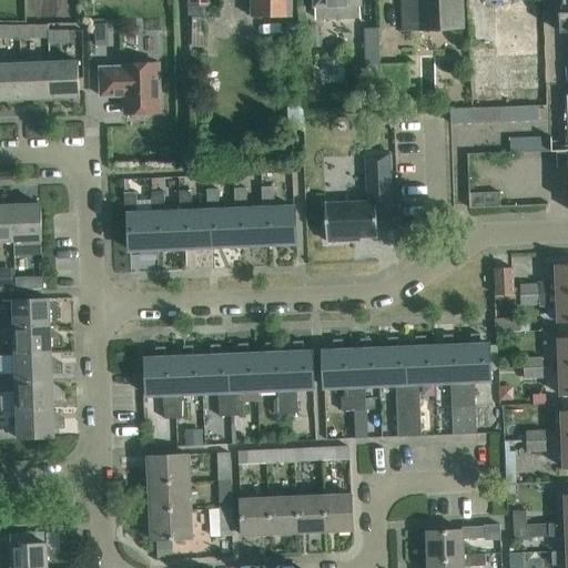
[(293,17),(292,0),(252,0),(253,17),(293,17)]
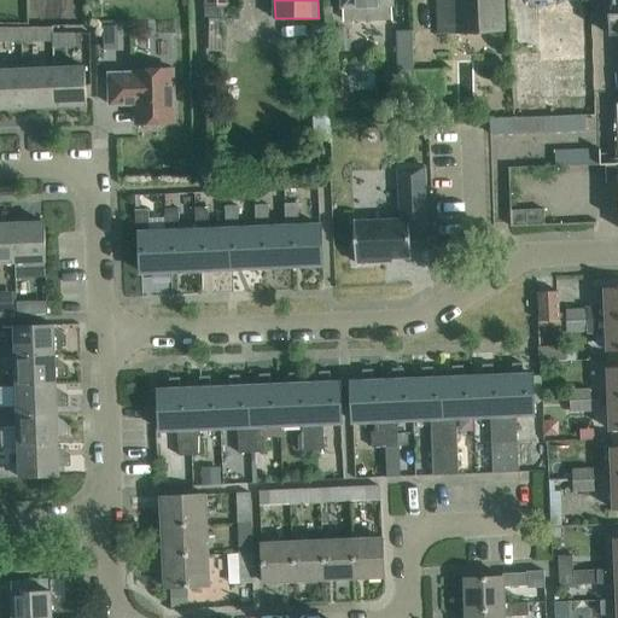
[(392,5),(392,0),(342,0),(343,7),(344,7),(345,21),(368,19),(368,18),(392,18),(391,6),(392,5)]
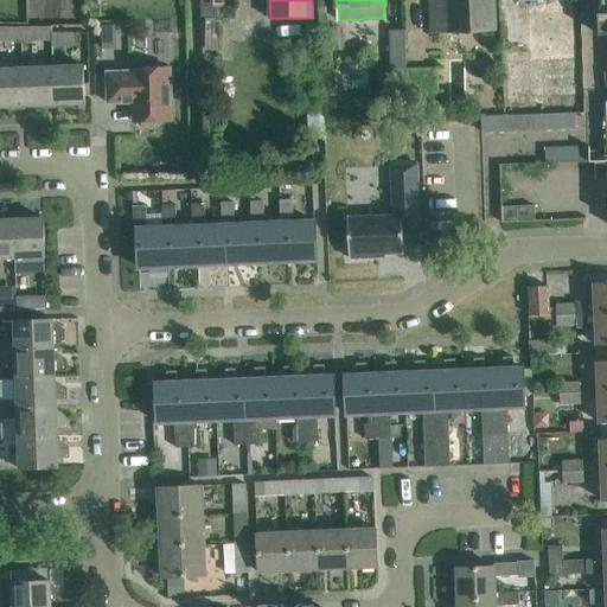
[(496,31),(494,0),(428,0),(430,33),(496,31)]
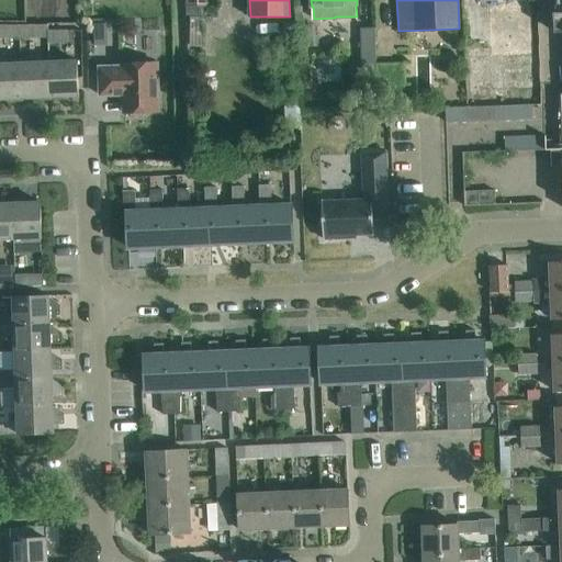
[(478,0),(480,38),(485,38),(535,36),(534,0),(478,0)]
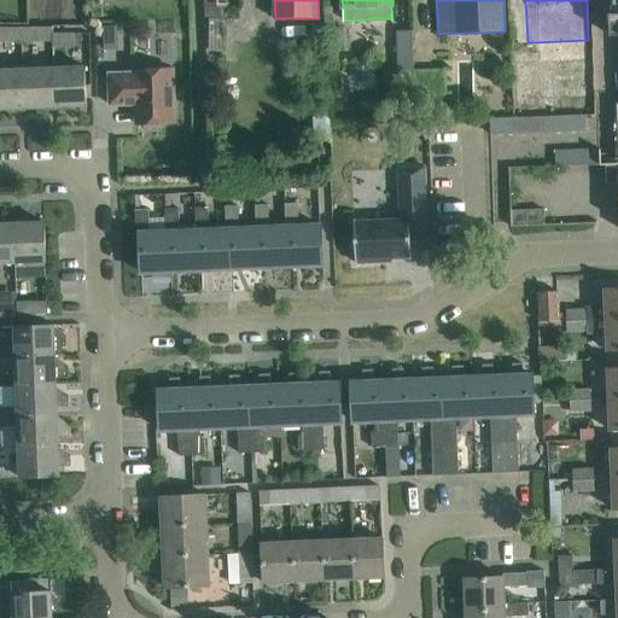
[(0,41),(23,41),(23,28),(0,28),(0,41)]
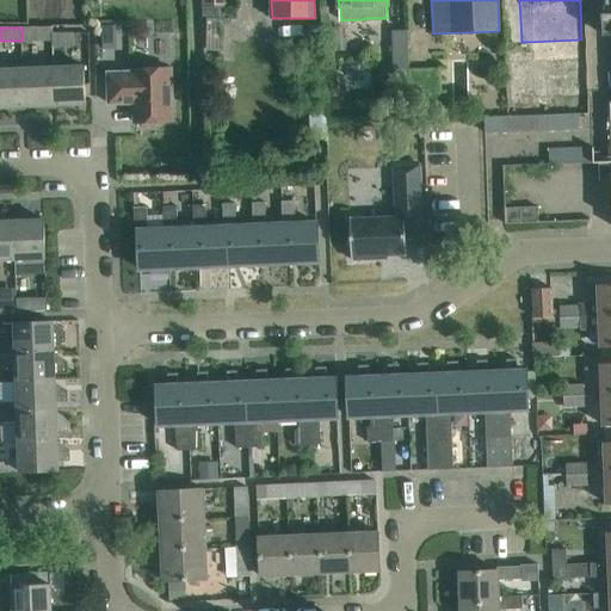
[(53,28),(23,28),(23,41),(53,41),(53,34),(53,28)]
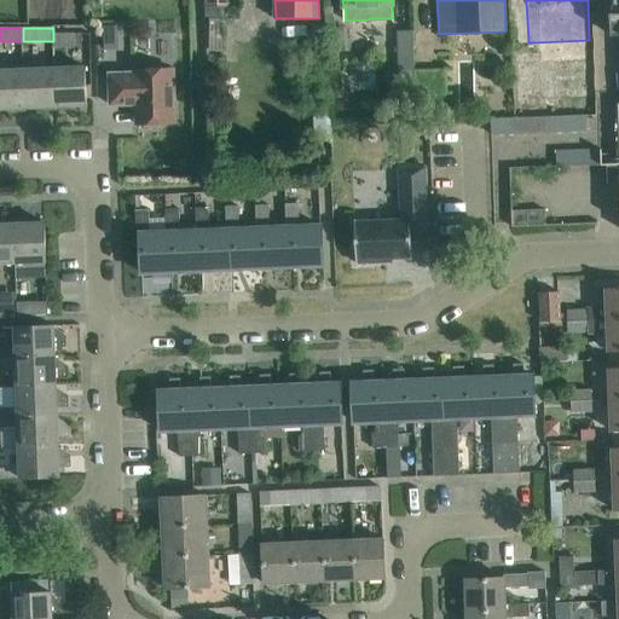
[(398,85),(414,84),(412,32),(397,32),(398,85)]
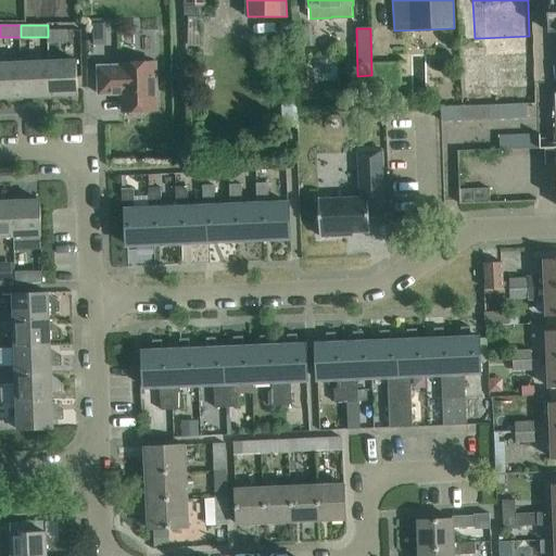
[(66,30),(48,30),(48,37),(48,42),(66,42),(66,30)]
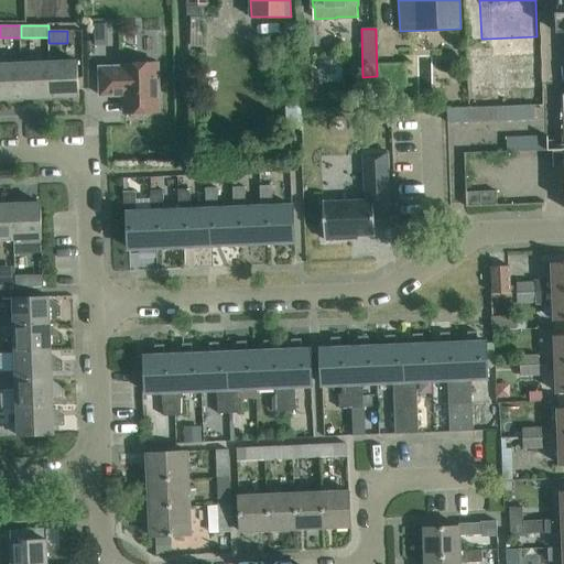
[(49,62),(51,98),(78,97),(77,61),(49,62)]
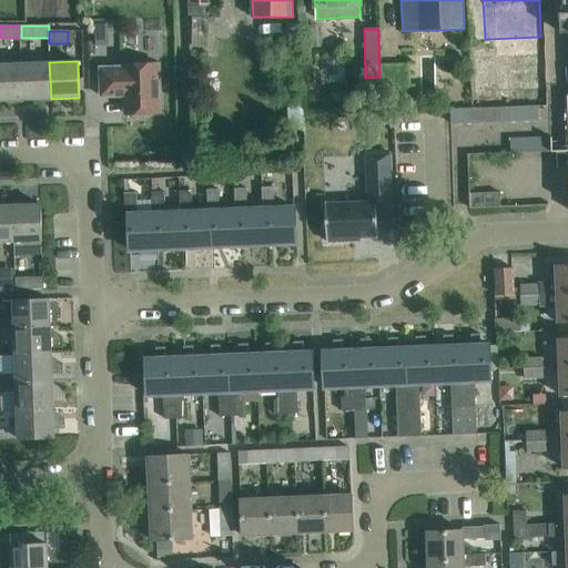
[(51,99),(49,62),(21,63),(23,100),(51,99)]
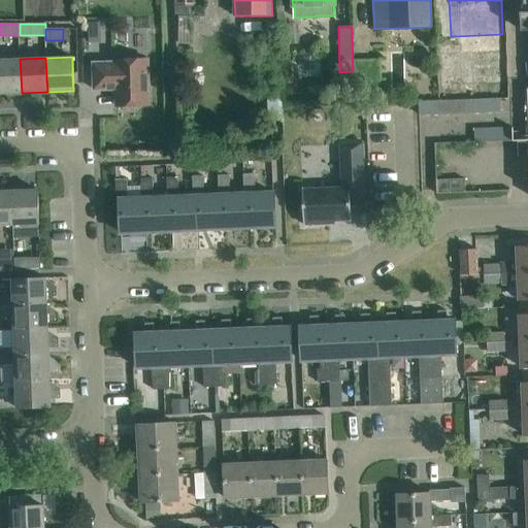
[(0,93),(22,93),(20,59),(0,59),(0,93)]
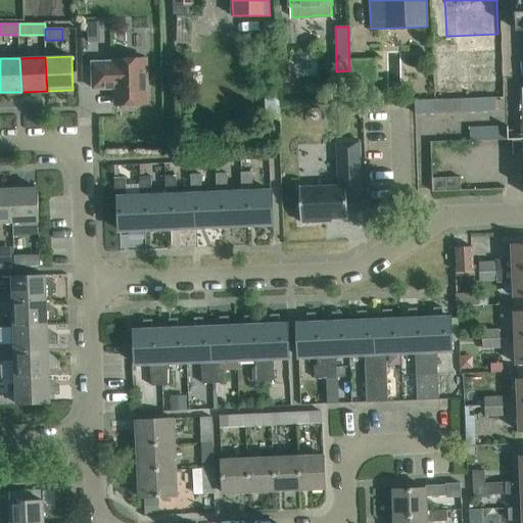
[(147,83),(147,58),(114,59),(114,61),(93,62),(93,68),(93,89),(114,88),(115,104),(119,104),(122,108),(132,107),(135,104),(148,103),(147,83)]
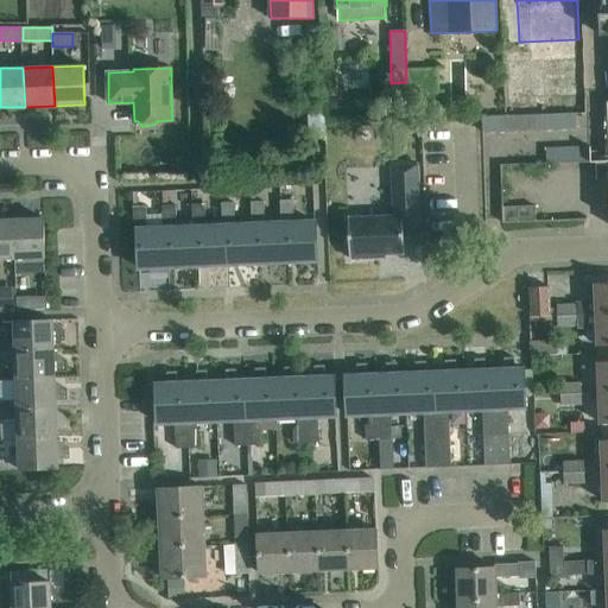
[(482,118),(482,132),(576,128),(575,113),(482,118)]
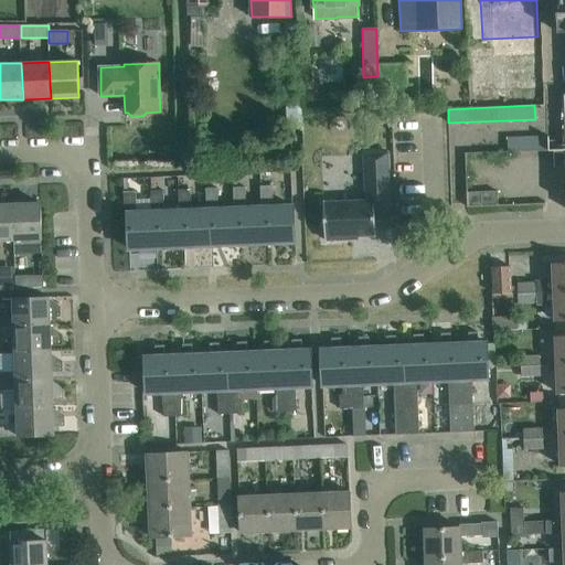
[(508,151),(535,150),(534,137),(508,138),(508,151)]
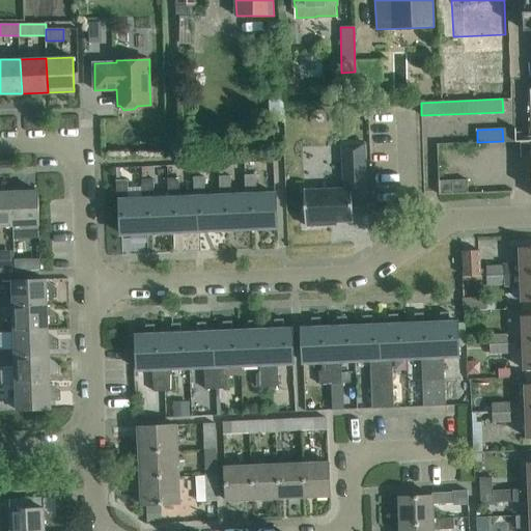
[(304,190),(306,226),(333,225),(333,222),(354,221),(353,212),(367,211),(364,144),(342,145),(344,189),(304,190)]
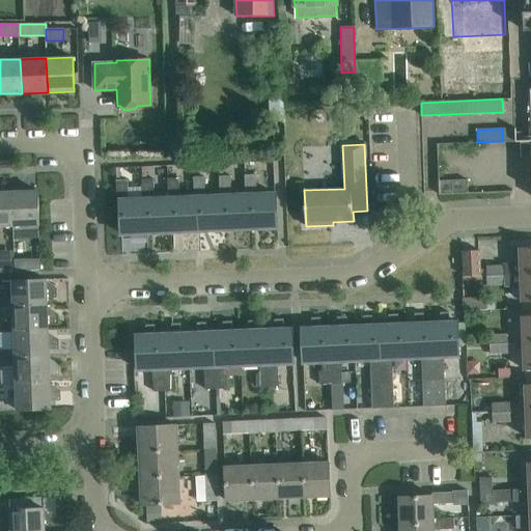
[(229,176),(222,176),(225,229),(251,228),(248,175),(245,175),(245,195),(230,196),(229,176)]
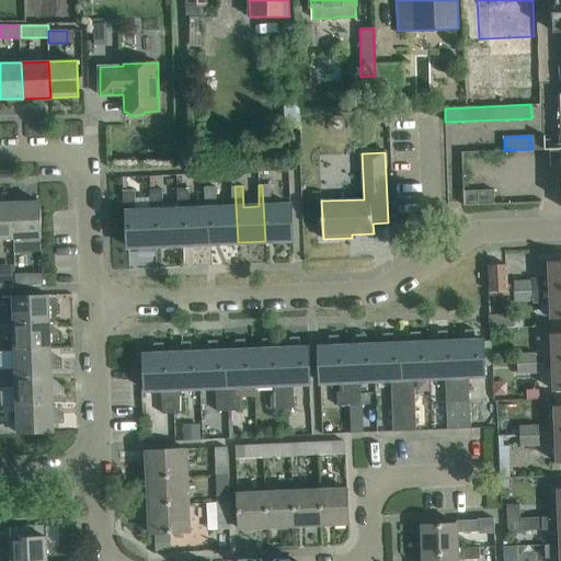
[(262,185),(265,241),(293,240),(290,205),(272,206),(271,185),(262,185)]
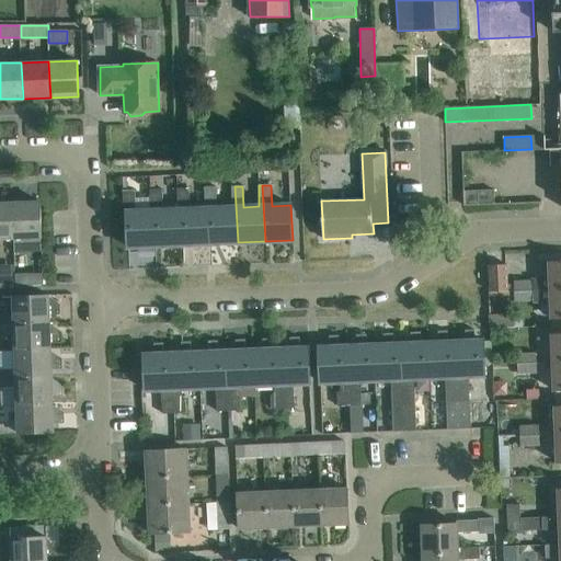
[(238,242),(235,186),(231,186),(232,207),(217,208),(216,187),(207,187),(210,244),(238,242)]
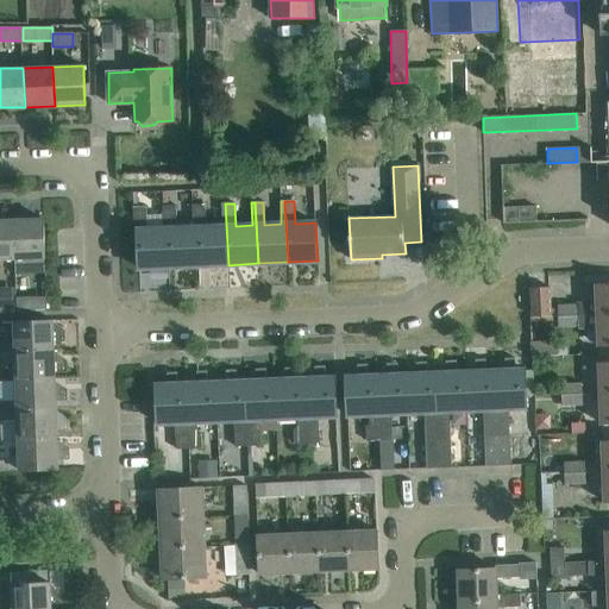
[(205,205),(195,205),(199,267),(228,265),(225,203),(223,203),(223,226),(206,227),(205,205)]
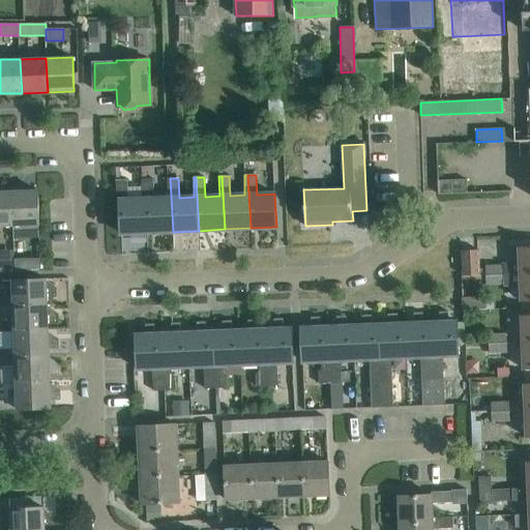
[(153,179),(144,179),(147,233),(173,232),(170,178),(167,178),(168,198),(154,199),(153,179)]
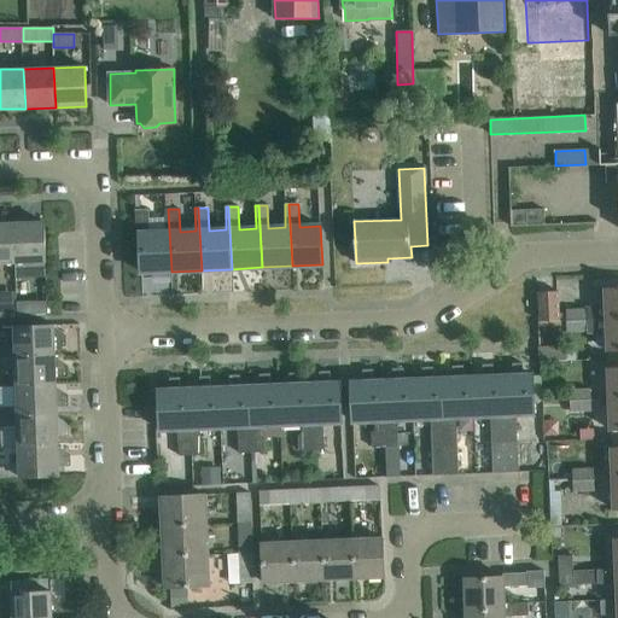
[(172,272),(168,209),(165,209),(167,232),(150,233),(149,209),(135,210),(136,233),(139,233),(141,273),(172,272)]
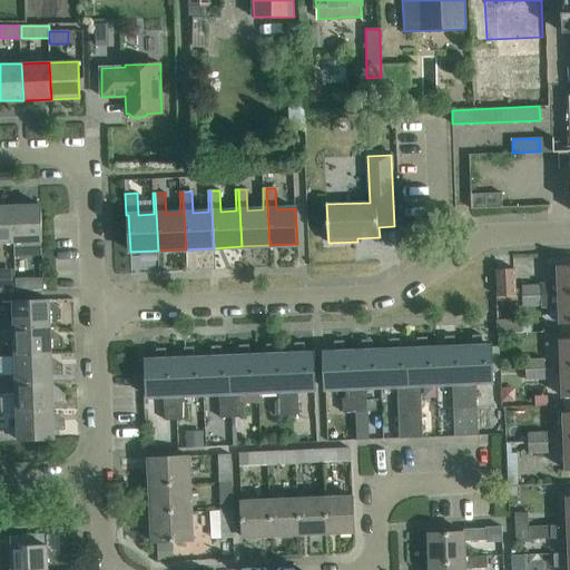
[(501,193),(471,194),(471,209),(485,208),(502,208),(501,193)]
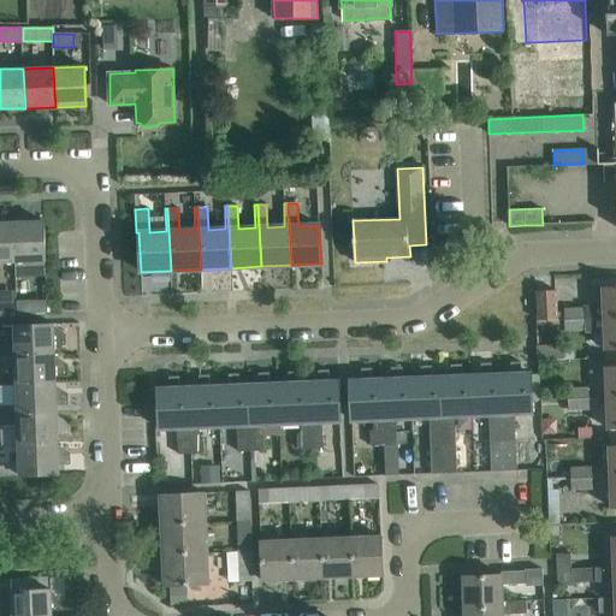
[(13,223),(15,262),(46,261),(45,221),(13,223)]
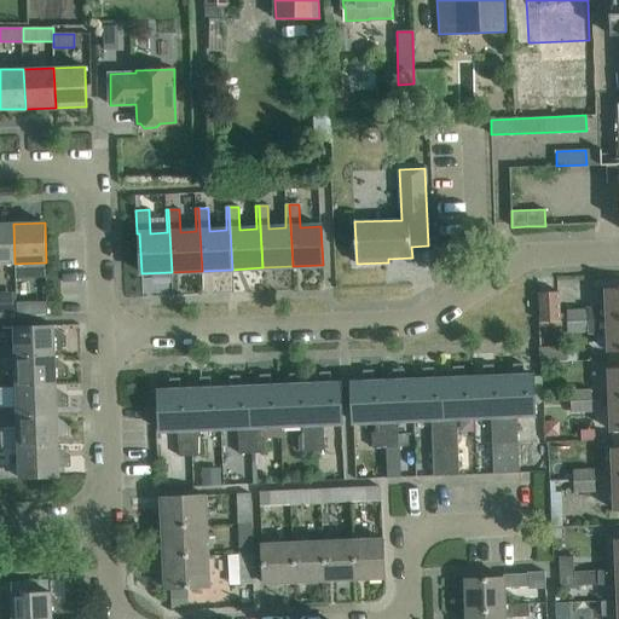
[(0,264),(15,264),(13,224),(0,224),(0,264)]
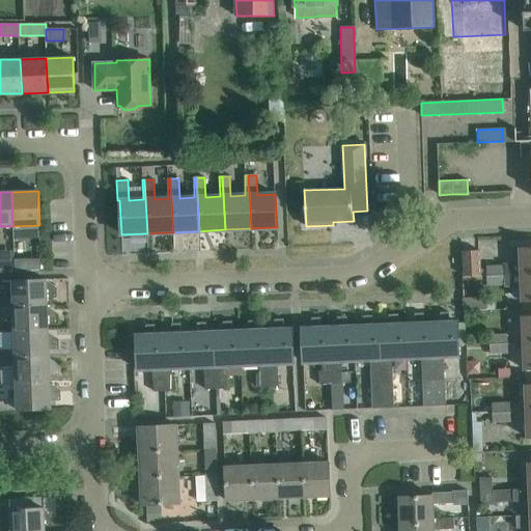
[(39,225),(12,226),(14,239),(39,238),(39,225)]
